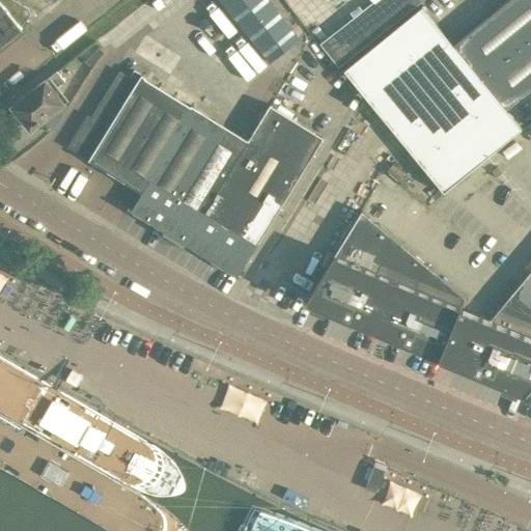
[(0,0),(0,1),(19,25),(26,20),(28,18),(28,16),(29,15),(29,12),(28,12),(28,11),(28,9),(27,8),(11,0),(0,0)]
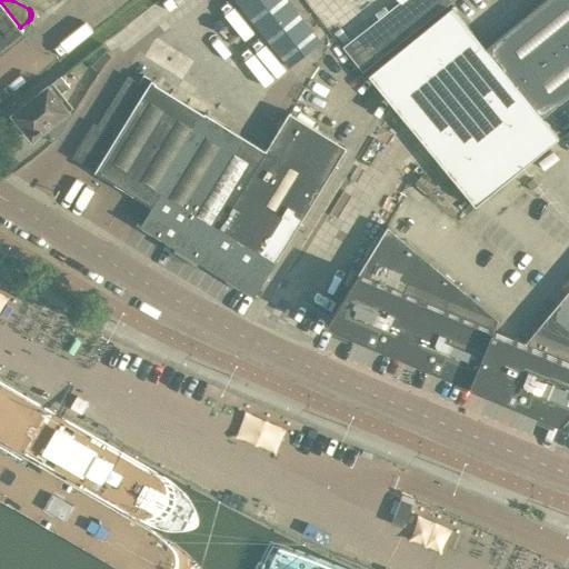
[(319,41),(286,0),(235,0),(288,67),(319,41)]
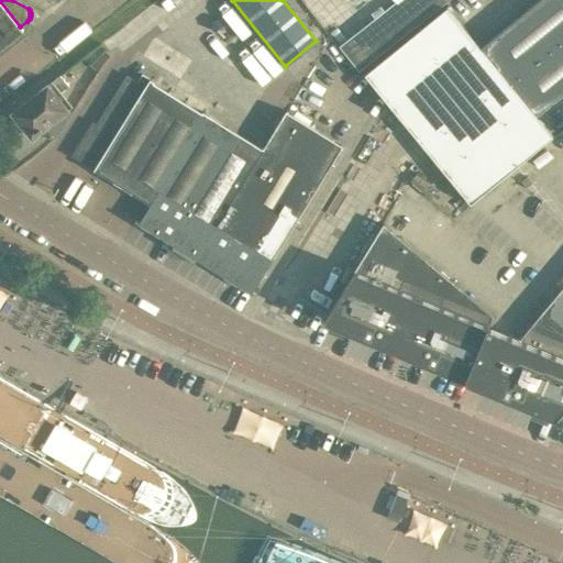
[(394,0),(396,1),(339,46),(359,70),(448,0),(394,0)]
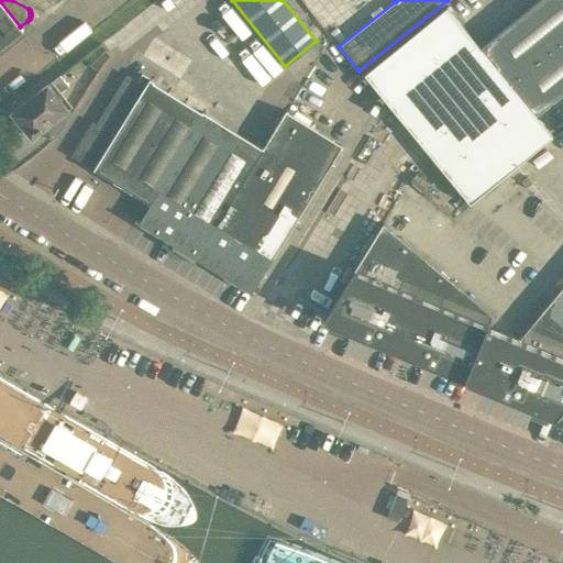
[(562,0),(539,0),(481,48),(446,8),(423,26),(532,153),(552,136),(538,118),(562,96),(562,0)]
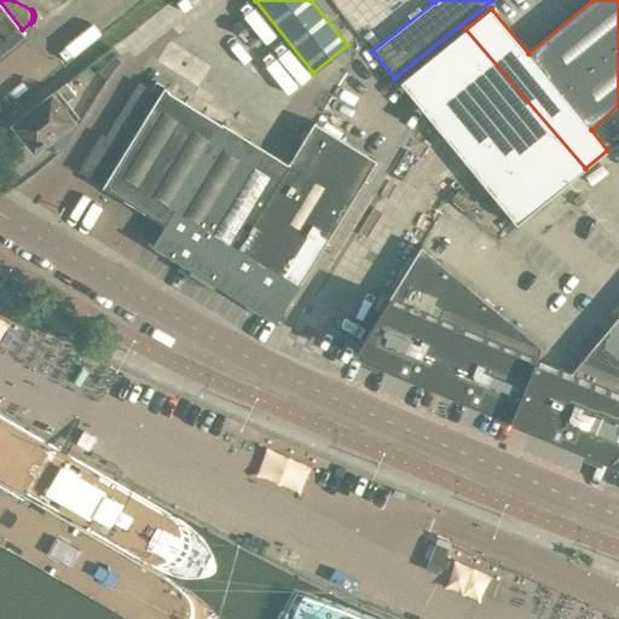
[(0,51),(24,33),(22,29),(0,1),(0,51)]
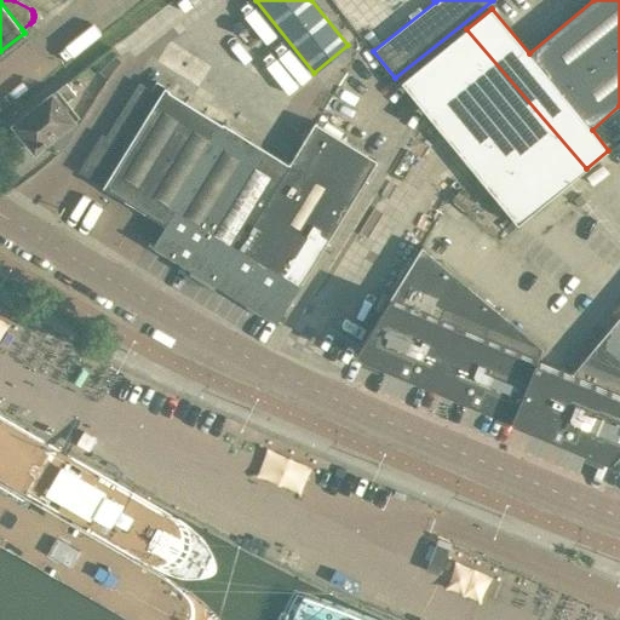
[(586,168),(466,29),(402,82),(518,224),(586,168)]
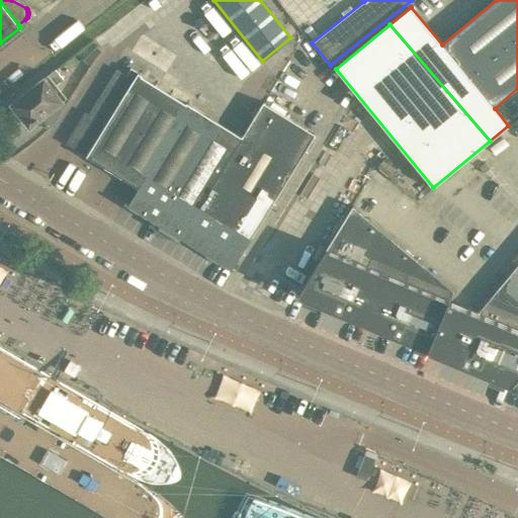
[(91,41),(83,50),(92,59),(100,51),(91,41)]
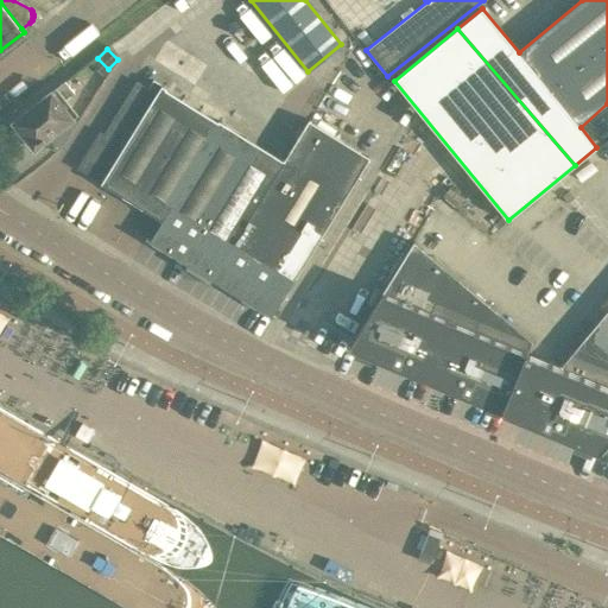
[(82,160),(77,169),(101,183),(106,187),(106,185),(158,217),(157,219),(162,221),(151,239),(146,236),(145,239),(181,260),(236,165),(208,147),(222,122),(219,120),(217,121),(165,89),(166,88),(163,86),(153,80),(147,89),(137,82),(105,134),(100,131),(82,160)]
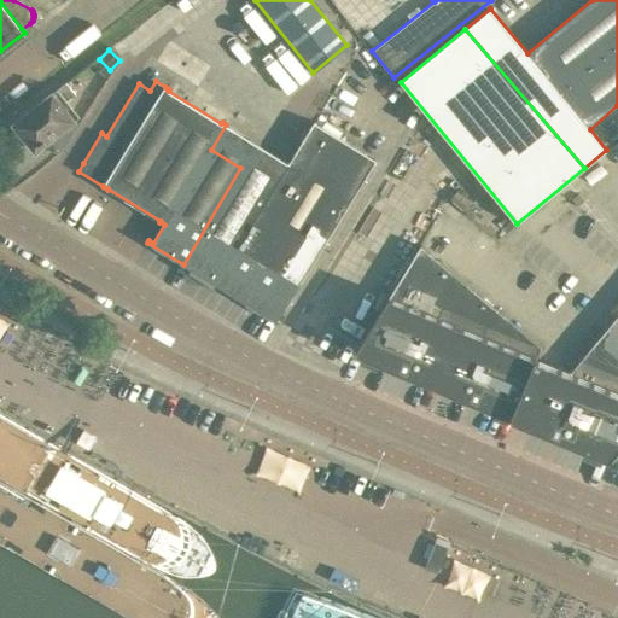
[(75,94),(65,82),(13,124),(12,130),(17,135),(23,136),(35,151),(77,117),(65,103),(75,94)]
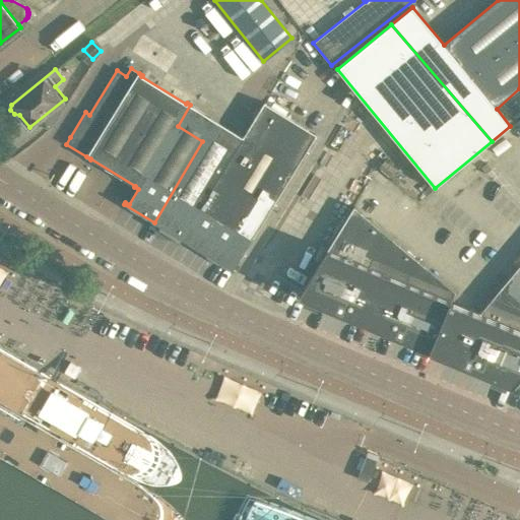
[(299,116),(310,96),(281,80),(270,100),(299,116)]
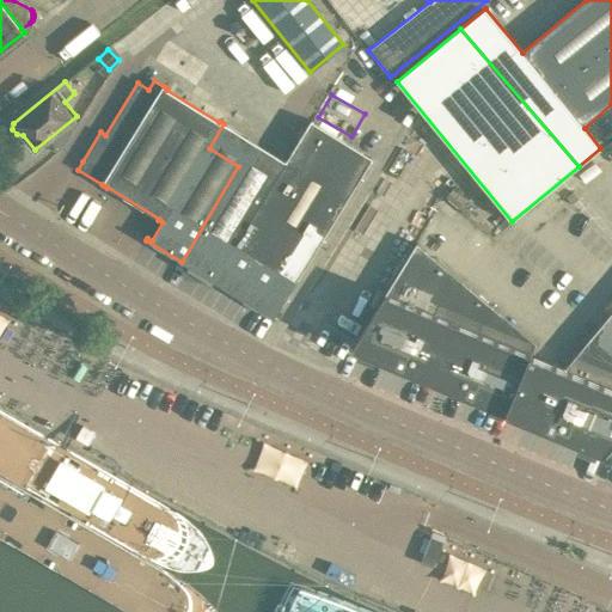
[(238,166),(182,262),(188,265),(187,269),(212,285),(214,282),(275,320),(276,318),(275,317),(372,160),(343,142),(319,127),(310,122),(286,163),(224,123),(209,148),(238,166)]
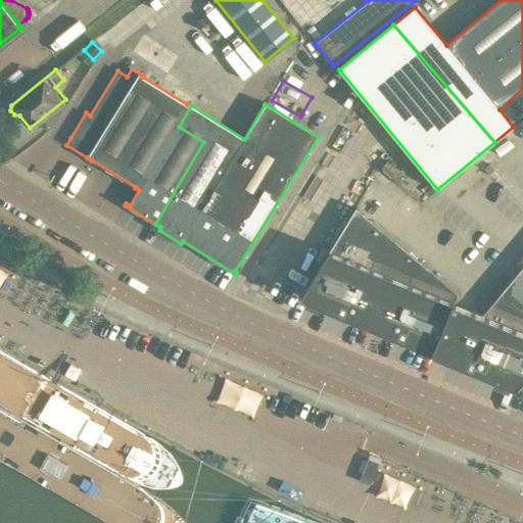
[(494,171),(489,163),(483,169),(488,175),(494,171)]
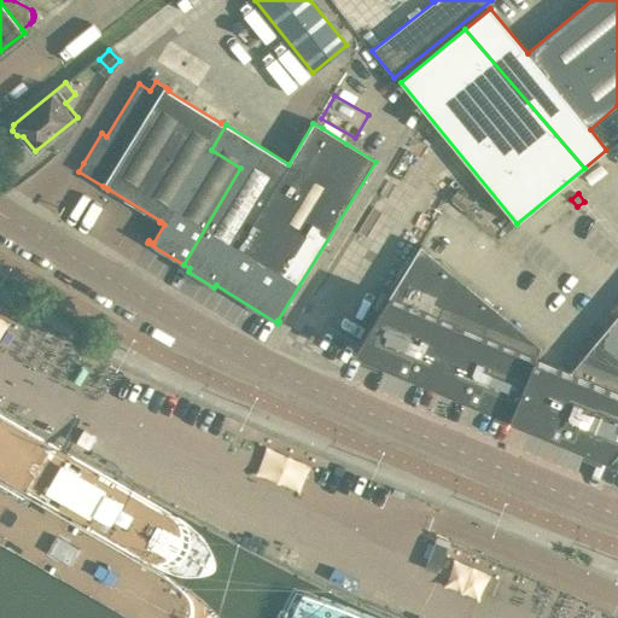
[(610,459),(617,448),(617,315),(579,361),(570,373),(536,359),(541,347),(420,246),(355,353),(397,371),(397,373),(413,380),(414,378),(460,397),(459,398),(476,406),(476,403),(551,435),(549,436),(566,443),(566,441),(610,459)]
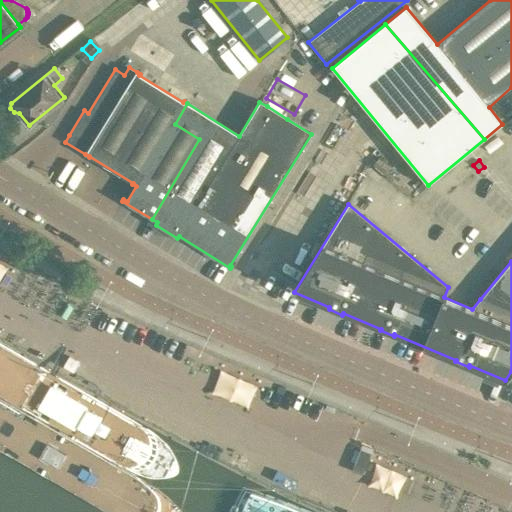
[(0,348),(0,401),(49,429),(72,389),(0,348)]
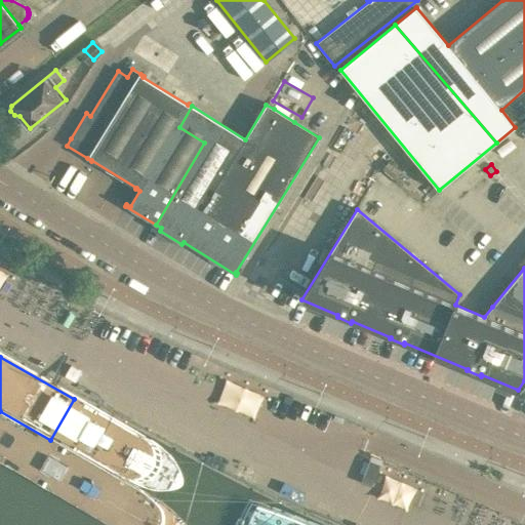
[(0,411),(0,466),(27,481),(50,440),(0,411)]
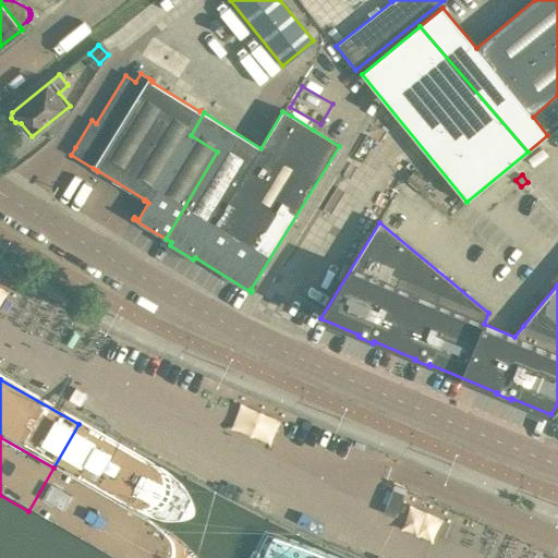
[(329,557),(173,490),(154,536),(204,557),(329,557)]
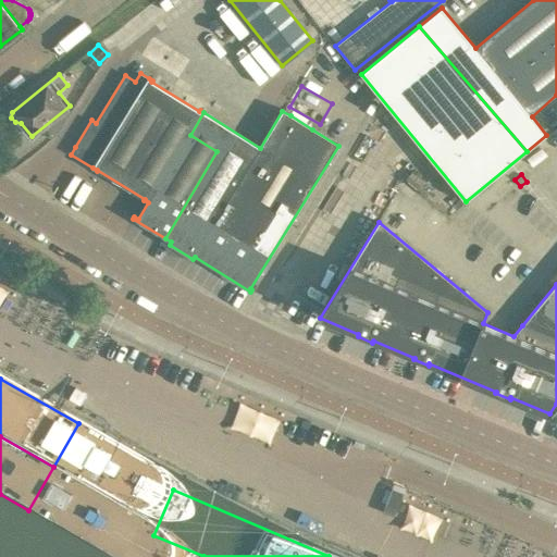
[(138,529),(125,556),(203,556),(153,535),(138,529)]
